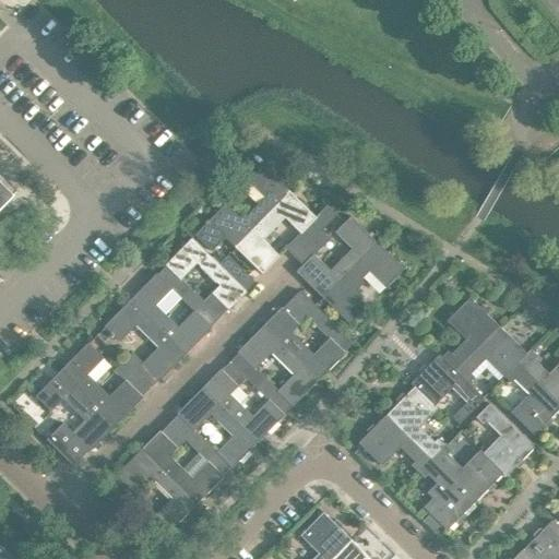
[(225,237),(235,246),(289,191),(262,165),(247,180),(263,197),(241,218),(225,202),(193,234),(211,251),(225,237)]
